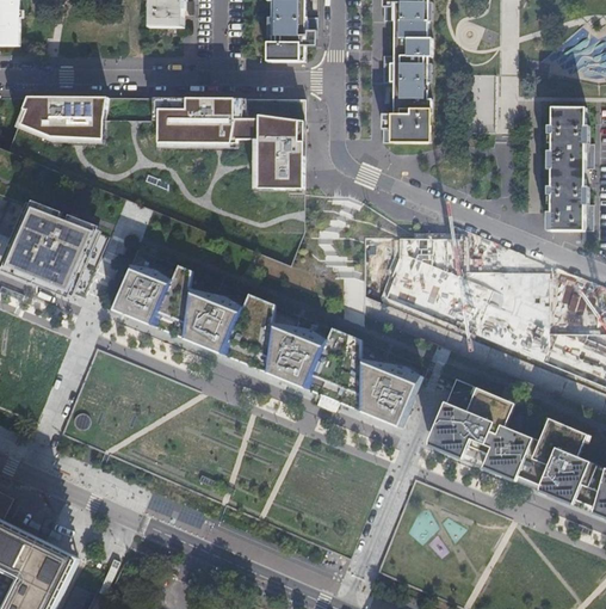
[(0,0),(0,42),(16,43),(16,37),(16,0),(0,0)]
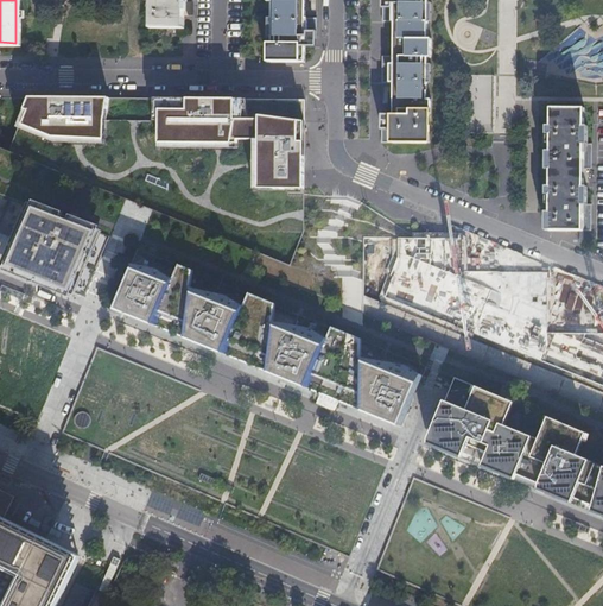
[(146,0),(146,25),(178,25),(179,13),(179,7),(179,0),(146,0)]
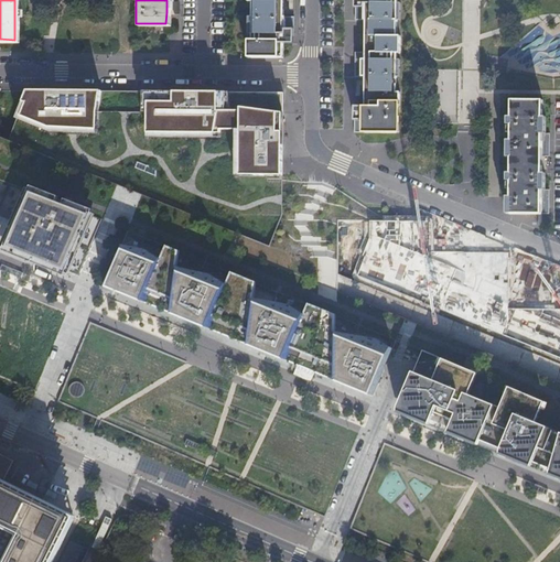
[(167,0),(167,7),(169,7),(171,12),(175,12),(175,0),(167,0)]
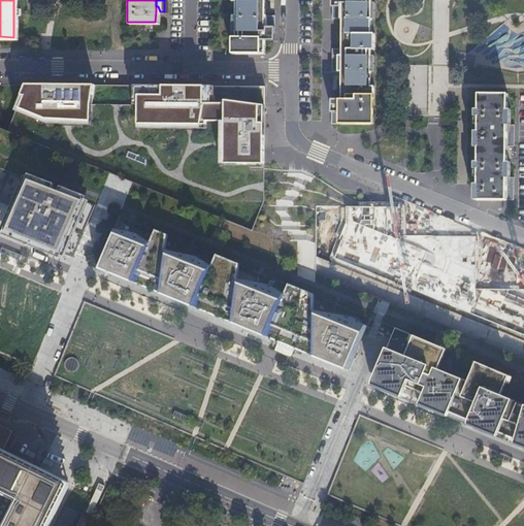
[(232,0),(232,52),(260,53),(261,36),(261,29),(260,0),(232,0)]
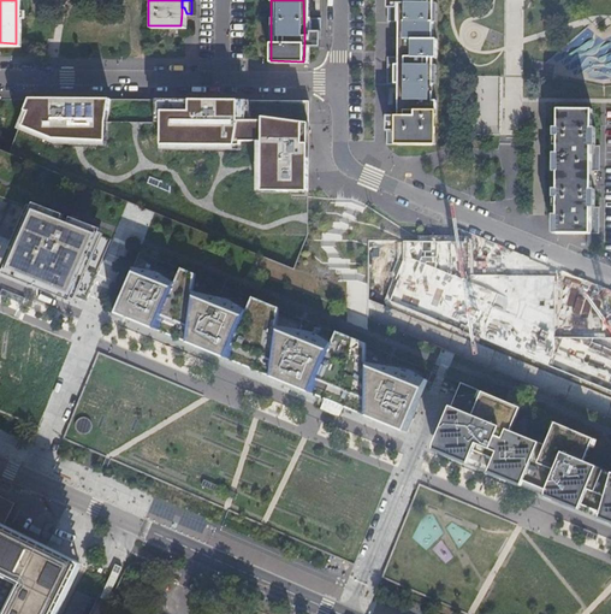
[(395,146),(428,146),(428,0),(396,0),(396,1),(396,54),(396,63),(395,116),(395,124),(395,146)]
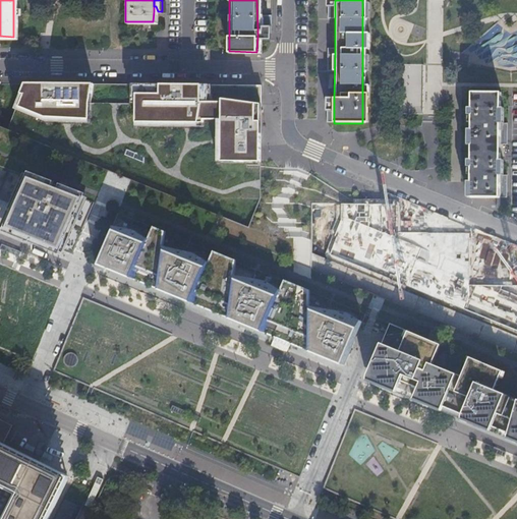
[(257,83),(22,81),(11,107),(42,118),(85,122),(87,101),(133,102),(132,124),(200,125),(200,118),(215,118),(215,160),(245,160),(244,164),(257,164),(257,83)]
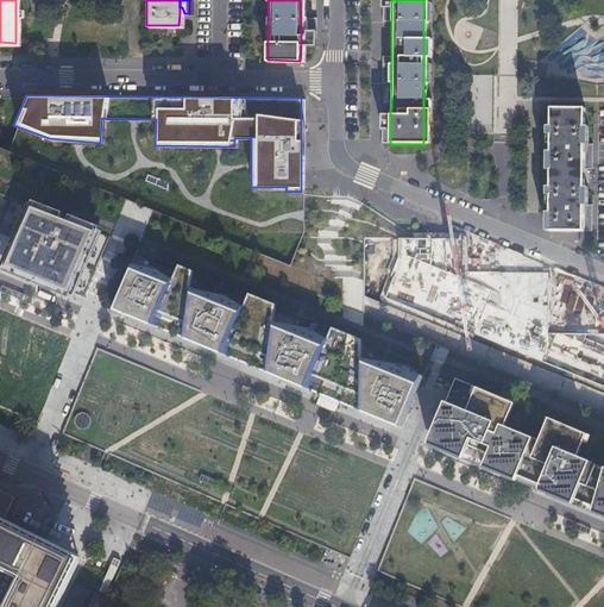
[(579,150),(579,142),(580,107),(547,107),(546,229),(579,229),(579,219),(579,211),(579,202),(579,150)]
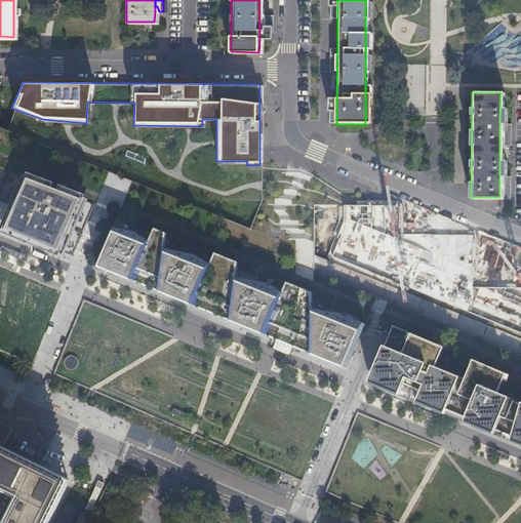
[(509,134),(509,122),(499,122),(499,129),(502,129),(504,134),(509,134)]
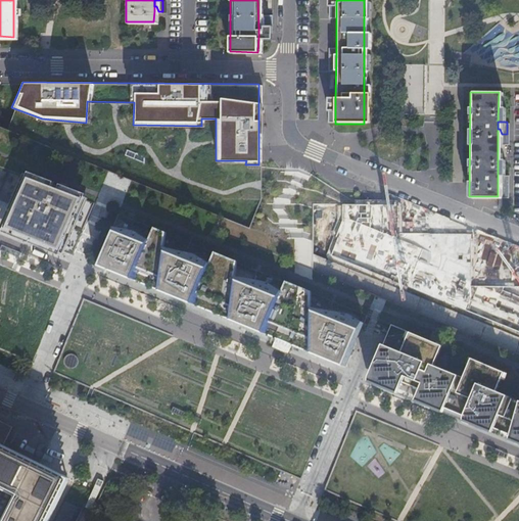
[(506,185),(506,174),(498,174),(498,181),(500,181),(502,185),(506,185)]
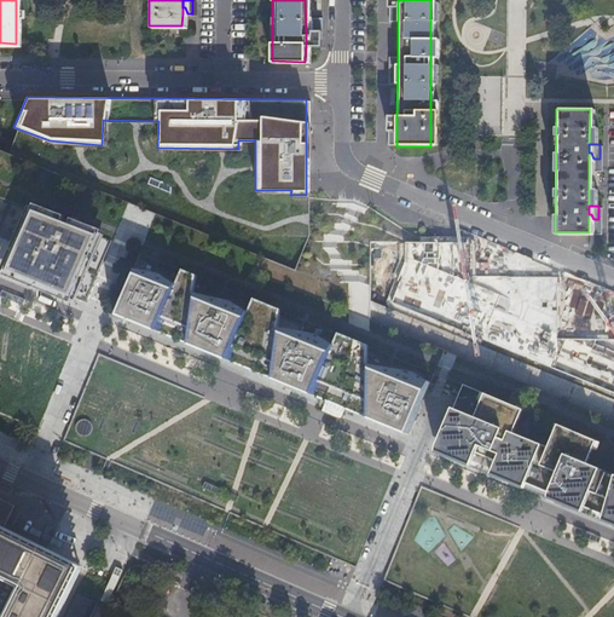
[(0,266),(82,300),(108,238),(27,207),(12,242),(0,236),(0,266)]
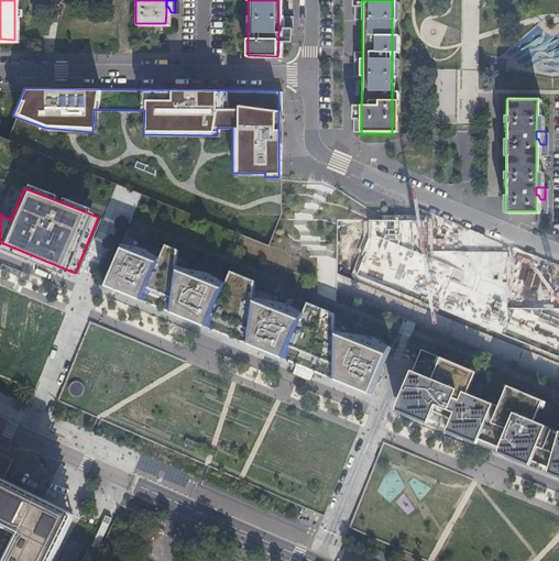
[(141,246),(118,242),(101,283),(123,292),(140,298),(168,310),(205,326),(244,342),(282,358),(332,378),(368,393),(387,345),(372,337),(331,329),(330,318),(324,315),(325,310),(315,306),(313,310),(302,306),(299,311),(284,301),(249,296),(250,286),(242,283),(245,277),(236,273),(232,279),(225,276),(222,282),(207,272),(173,264),(174,254),(170,252),(172,248),(163,243),(157,256),(141,246)]
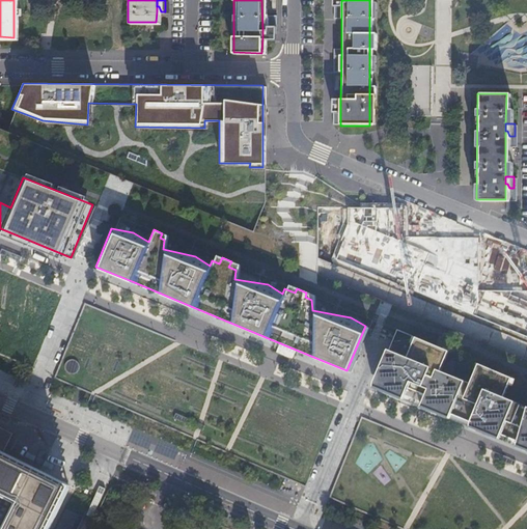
[(215,254),(212,260),(219,263),(222,257),(215,254)]
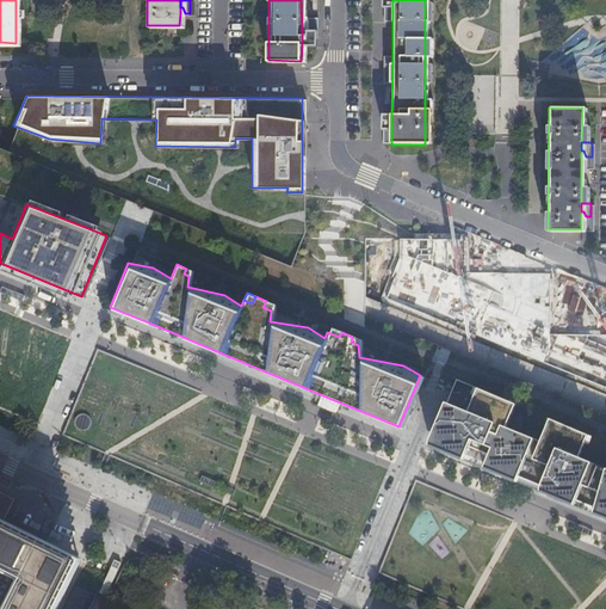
[(329,327),(327,332),(339,337),(341,332),(329,327)]
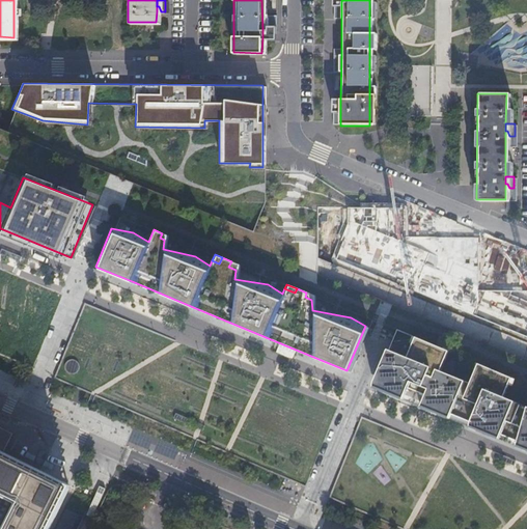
[(445,350),(393,327),(373,376),(377,377),(375,382),(520,441),(522,442),(526,443),(526,406),(501,395),(508,376),(475,362),(467,382),(437,369),(445,350)]
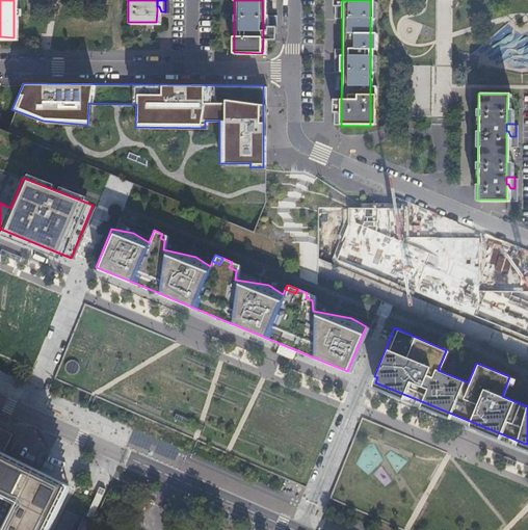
[(0,449),(8,434),(0,429),(0,529),(45,529),(67,486),(0,454),(0,449)]
